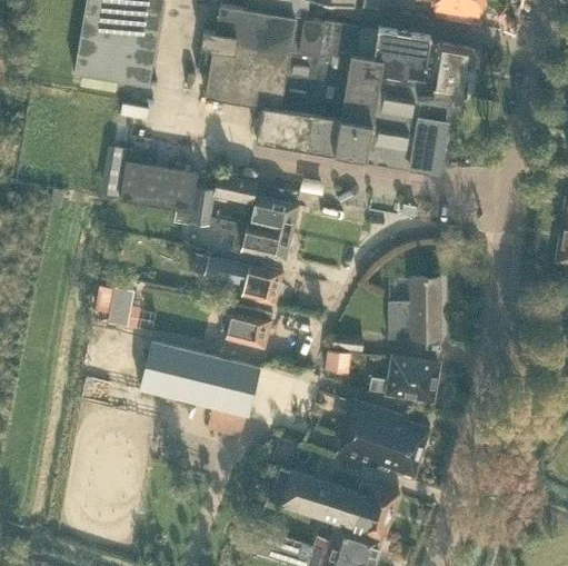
[(86,0),(73,76),(126,85),(148,89),(162,0),(86,0)]
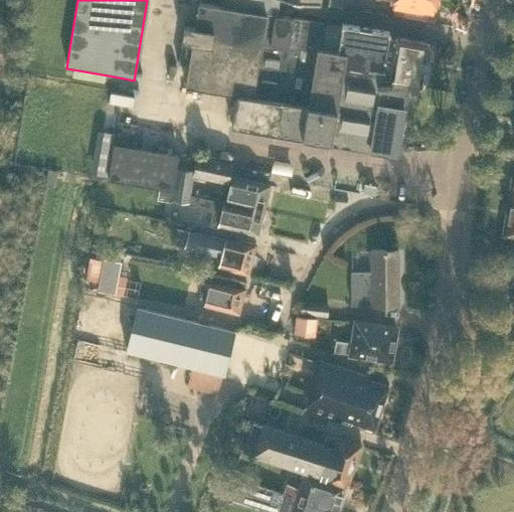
[(223,0),(222,9),(276,18),(278,9),(279,0),(277,0),(223,0)]
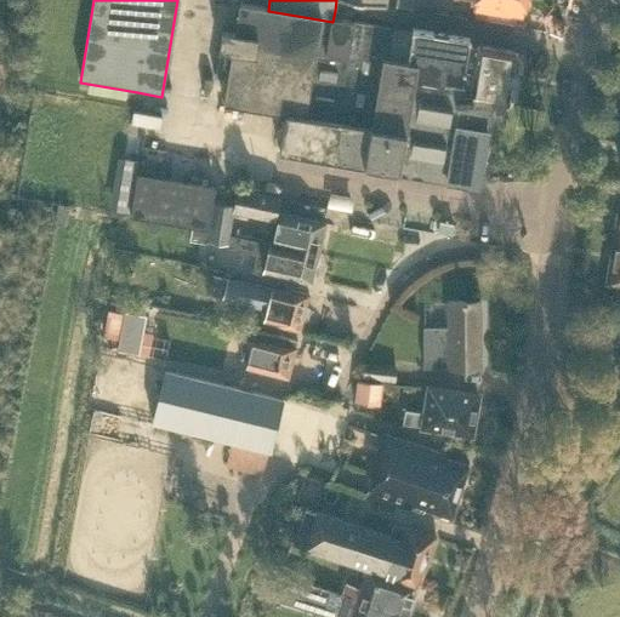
[(397,0),(396,11),(413,13),(414,0),(397,0)]
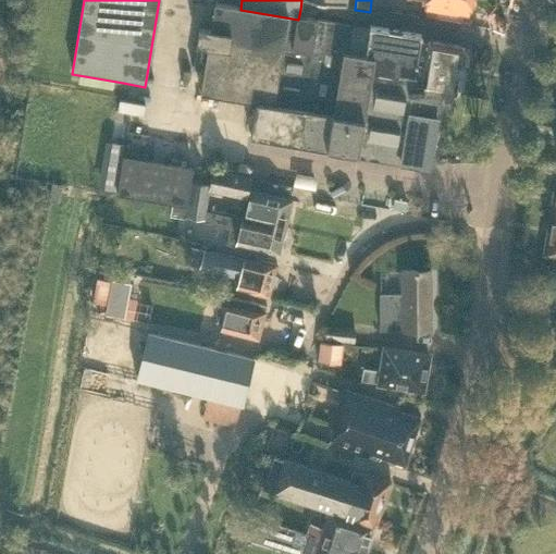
[(469,0),(405,0),(414,1),(422,3),(421,8),(425,9),(425,11),(467,17),(469,0)]
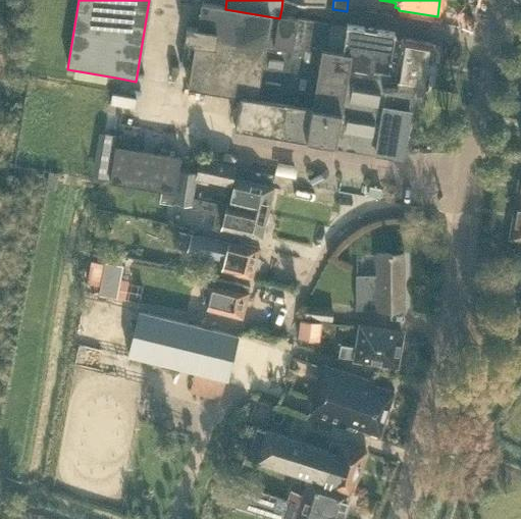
[(225,9),(201,6),(197,32),(187,30),(184,45),(183,45),(179,67),(191,69),(187,90),(239,98),(233,130),(401,158),(413,88),(423,90),(423,91),(425,91),(426,89),(425,89),(428,73),(429,73),(431,64),(429,63),(429,62),(435,61),(436,52),(432,50),(432,48),(433,46),(431,46),(403,42),(401,41),(401,43),(393,42),(394,36),(346,28),(342,55),(323,52),(327,27),(297,21),(279,18),(225,9)]
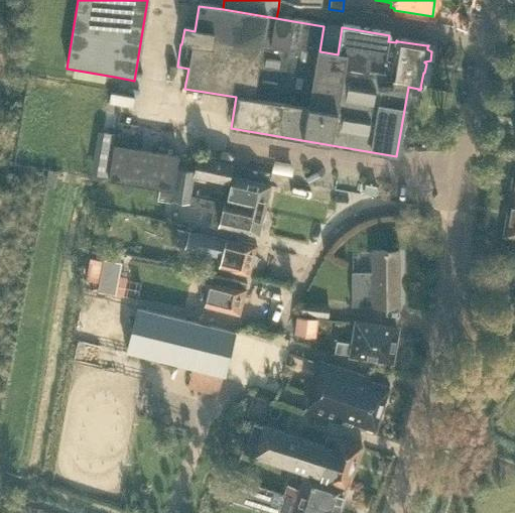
[(95,177),(107,179),(114,137),(102,135),(95,177)]
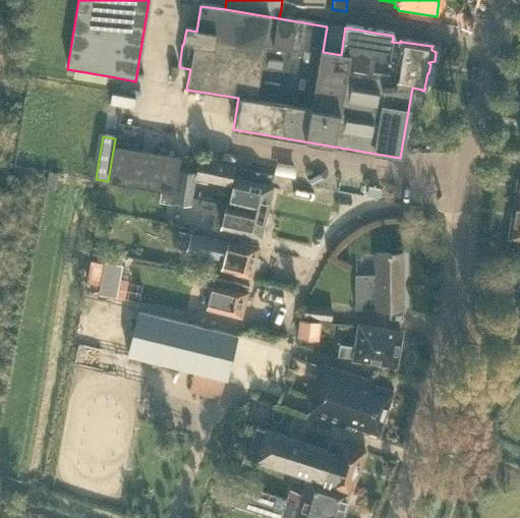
[(162,193),(174,195),(180,161),(114,150),(109,184),(162,193)]
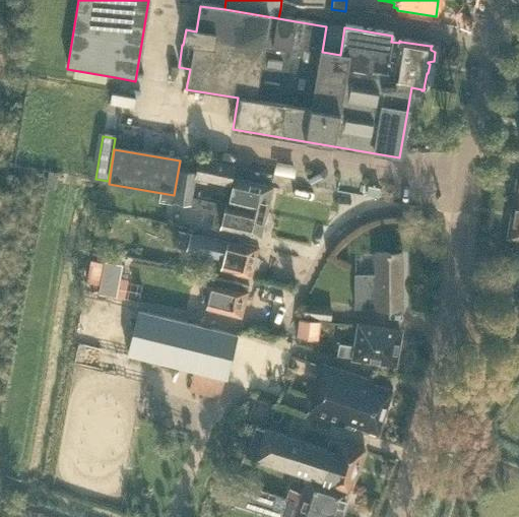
[(199,162),(195,180),(229,188),(233,170),(199,162)]
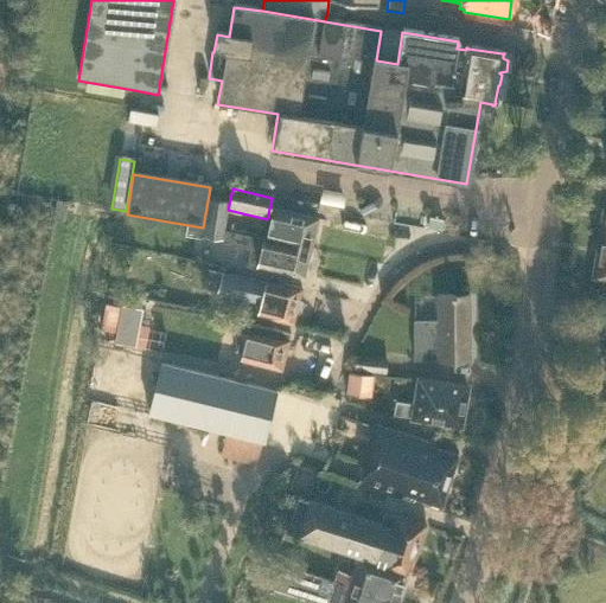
[(605,198),(604,198),(591,281),(605,283),(605,198)]
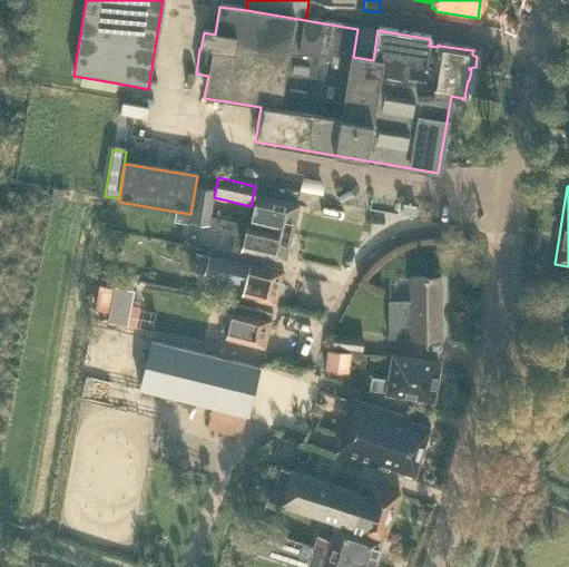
[(196,189),(192,214),(189,224),(208,227),(209,220),(214,193),(196,189)]
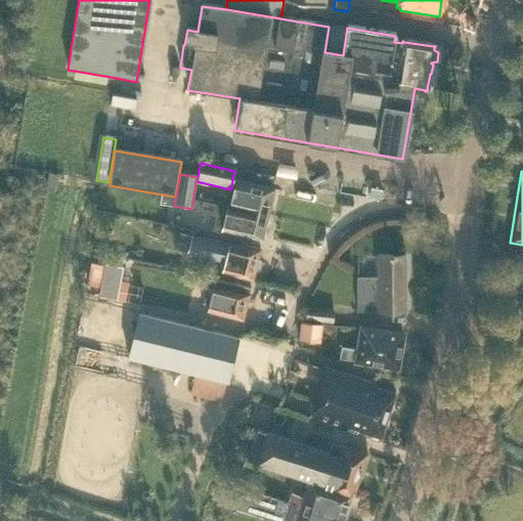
[(234,182),(228,209),(232,210),(268,218),(274,192),(234,182)]
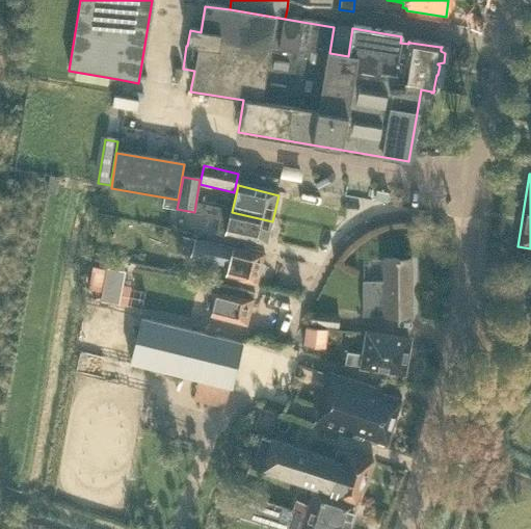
[(388,195),(375,193),(373,202),(386,205),(388,195)]
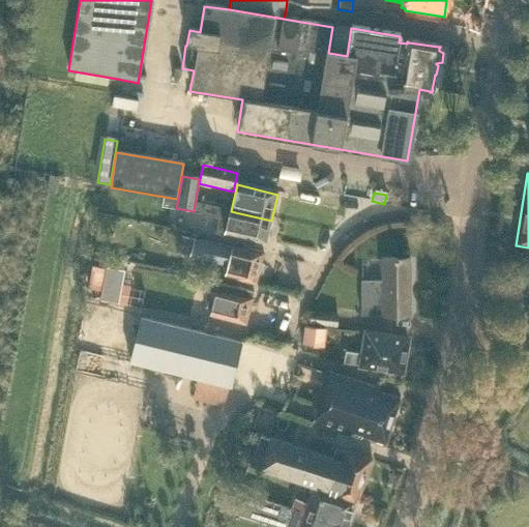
[(271,221),(235,212),(230,210),(227,222),(221,221),(219,227),(226,228),(224,236),(265,245),(271,221)]
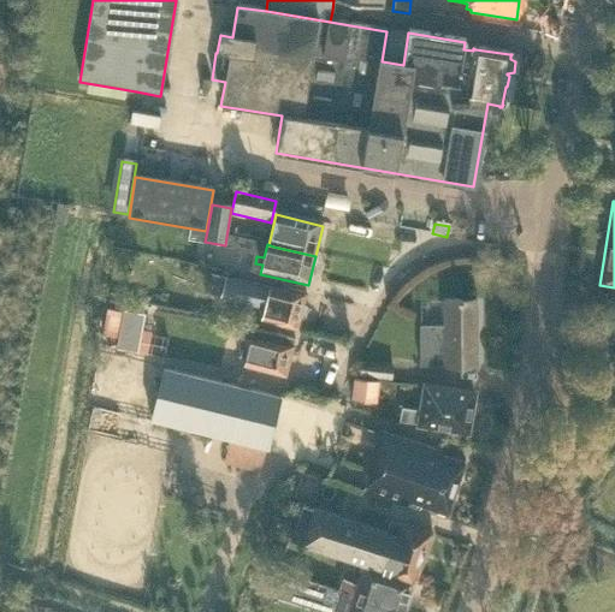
[(225,279),(220,298),(243,304),(248,306),(250,299),(265,304),(261,321),(275,325),(273,326),(296,332),(300,321),(305,321),(307,312),(303,308),(306,296),(283,290),(283,293),(268,290),(225,279)]
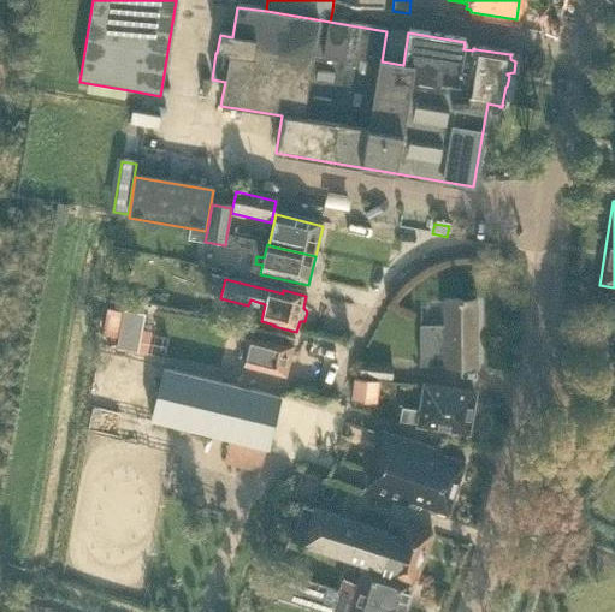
[(444,369),(475,369),(475,302),(444,302),(444,328),(419,328),(419,369),(444,369)]
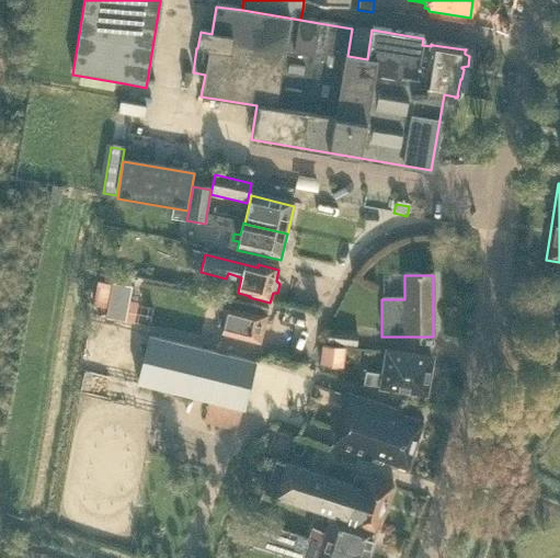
[(106,309),(111,287),(98,286),(94,308),(106,310),(106,309)]
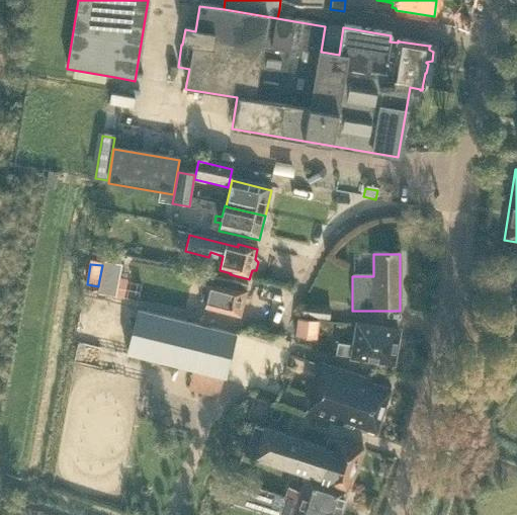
[(114,299),(117,281),(119,268),(102,265),(98,285),(98,286),(96,296),(114,299)]
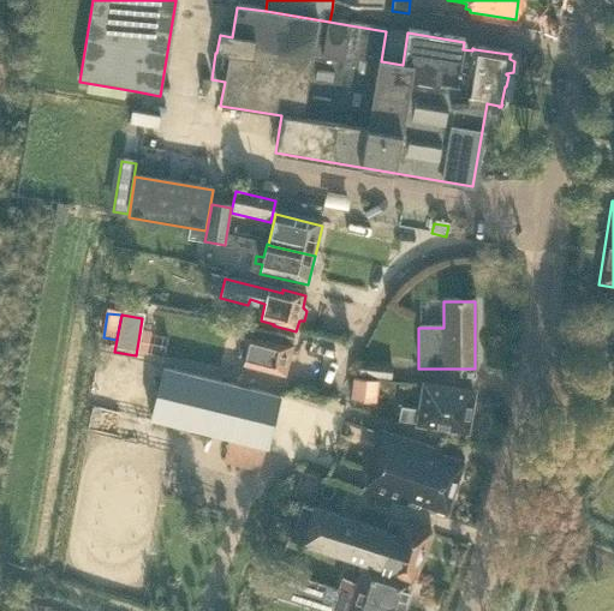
[(249,342),(243,369),(285,379),(293,341),(233,327),(230,337),(249,342)]
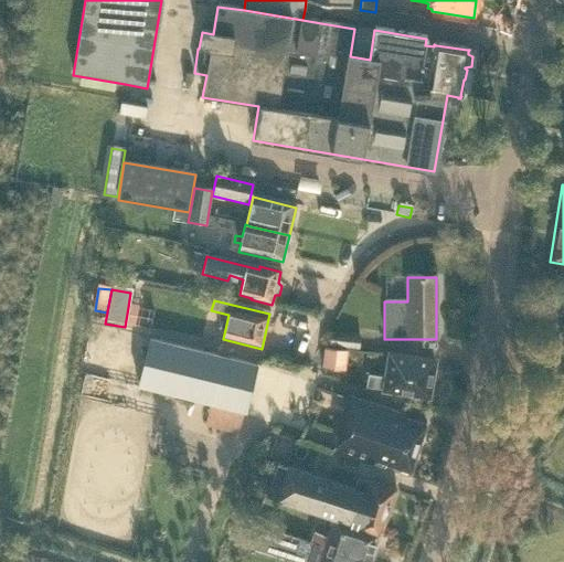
[(328,348),(329,348),(358,352),(360,337),(330,333),(328,348)]
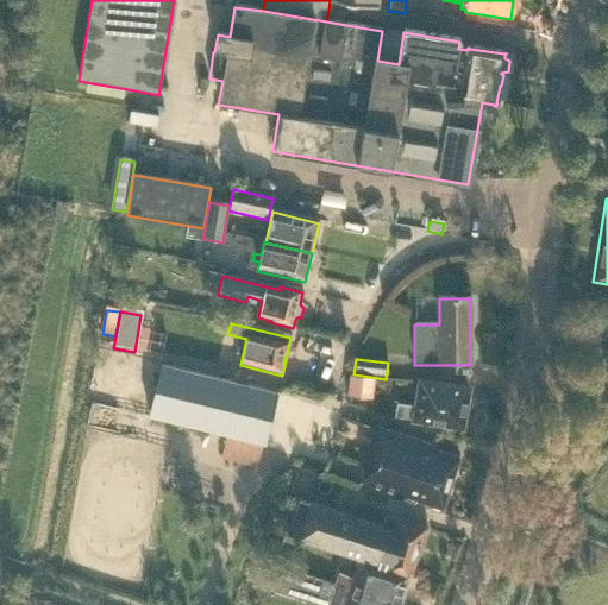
[(161,366),(149,418),(146,429),(173,435),(176,426),(264,447),(277,395),(161,366)]
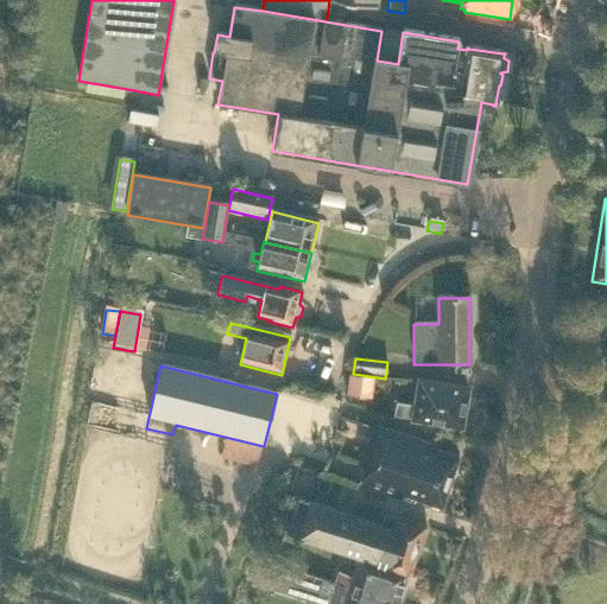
[(348,376),(346,398),(371,401),(373,379),(348,376)]
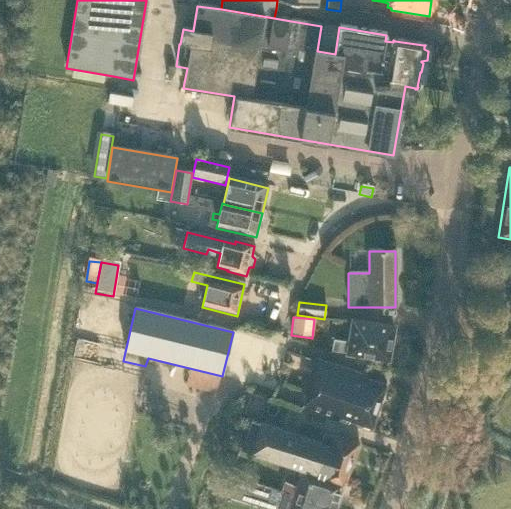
[(347,355),(388,362),(393,329),(353,323),(349,345),(333,342),(332,352),(347,355)]
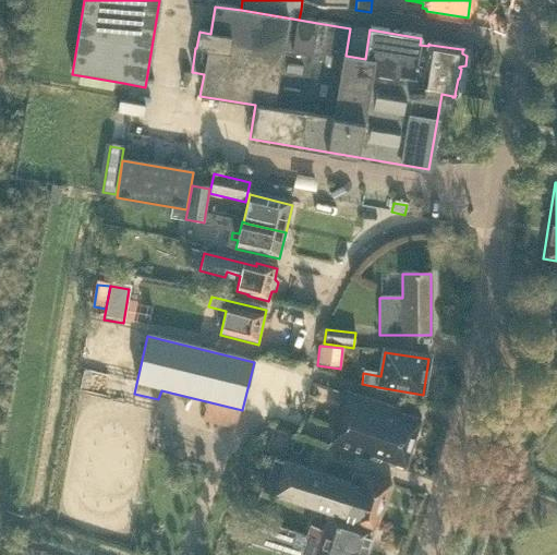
[(383,462),(404,470),(421,423),(398,415),(399,412),(343,394),(331,432),(334,433),(328,448),(380,466),(383,462)]
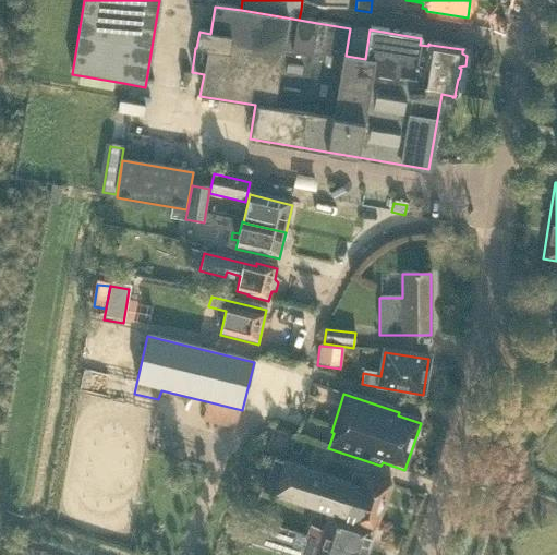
[(328,514),(374,529),(375,529),(389,486),(367,479),(352,474),(350,484),(283,462),(283,463),(274,460),(263,492),(328,514)]
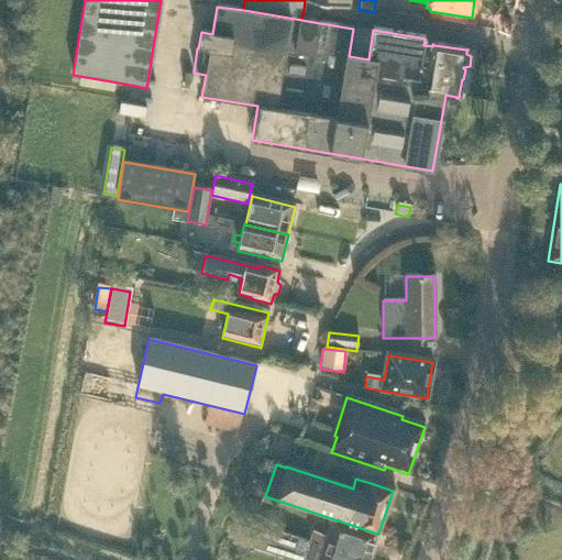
[(313,533),(309,544),(321,548),(322,547),(340,553),(342,549),(370,559),(377,534),(331,518),(326,537),(313,533)]
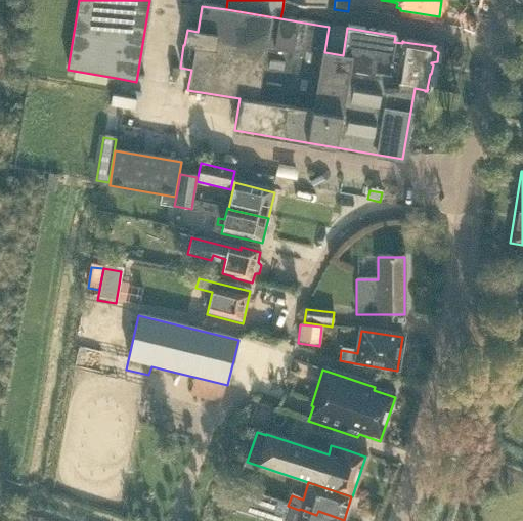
[(234,509),(258,516),(264,498),(240,490),(234,509)]
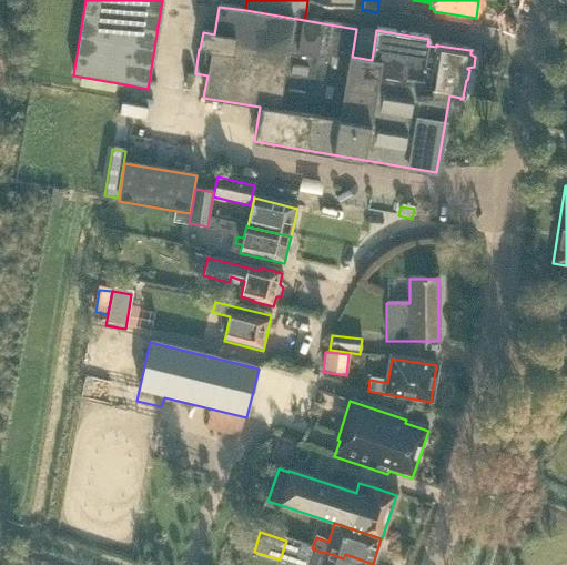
[(290,537),(287,551),(303,553),(305,540),(290,537)]
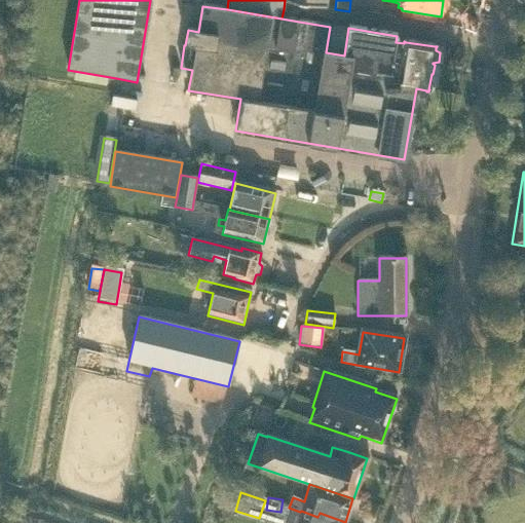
[(285,520),(284,522),(345,522),(320,513),(317,517),(301,511),(300,512),(289,508),(289,509),(285,520)]
